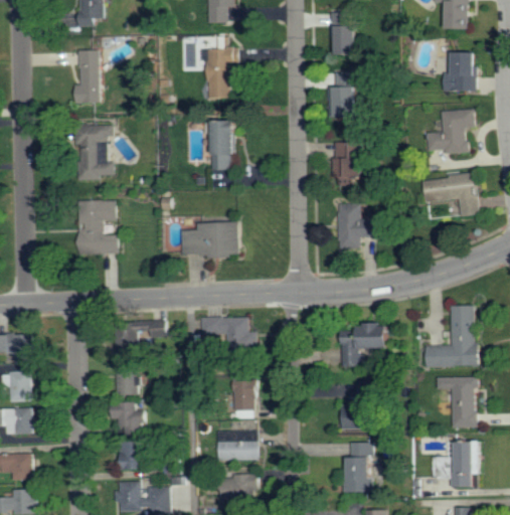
[(105,18),(105,0),(79,0),(80,26),(96,26),(96,18),(105,18)]
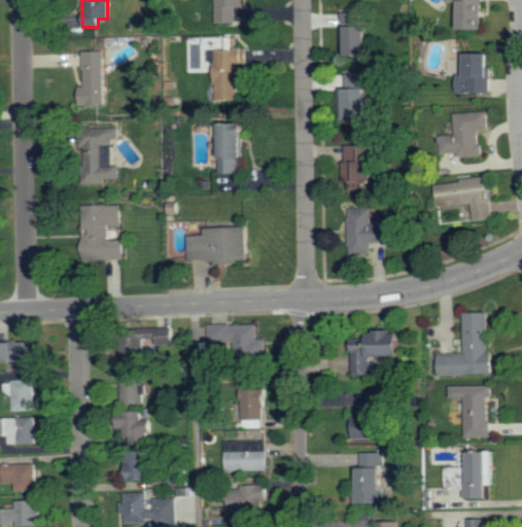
[(239,0),(213,0),(214,24),(233,23),(233,7),(240,7),(239,0)]
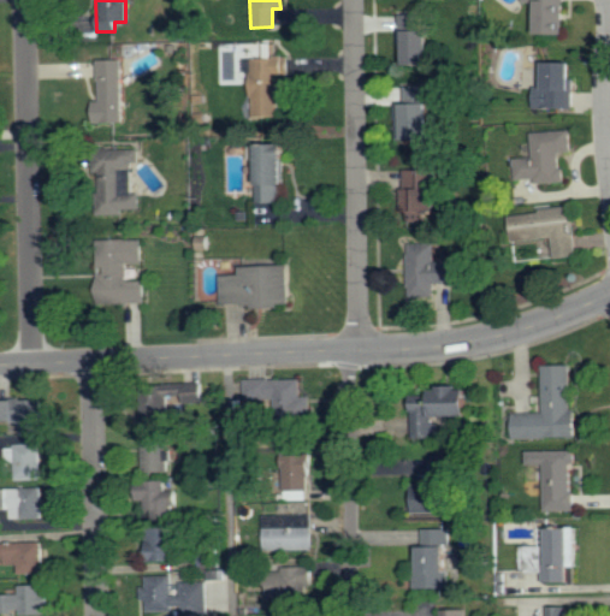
[(561,35),(562,0),(520,0),(521,3),(533,3),(532,34),(561,35)]
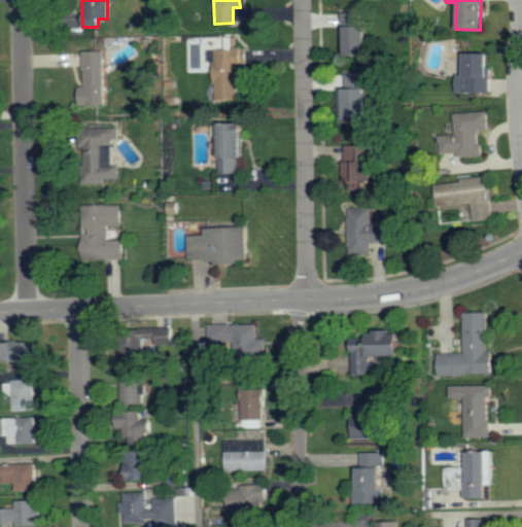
[(367,56),(367,26),(358,26),(358,12),(340,12),(339,41),(345,41),(345,55),(367,56)]
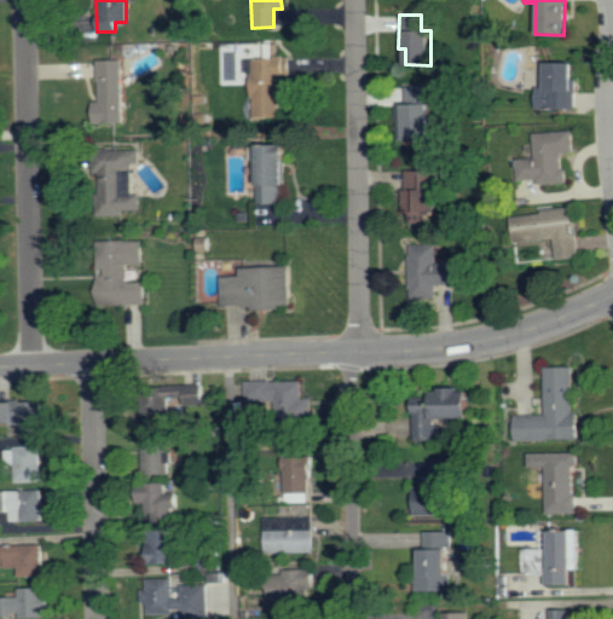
[(249,58),(252,117),(277,117),(276,74),(288,74),(288,57),(249,58)]
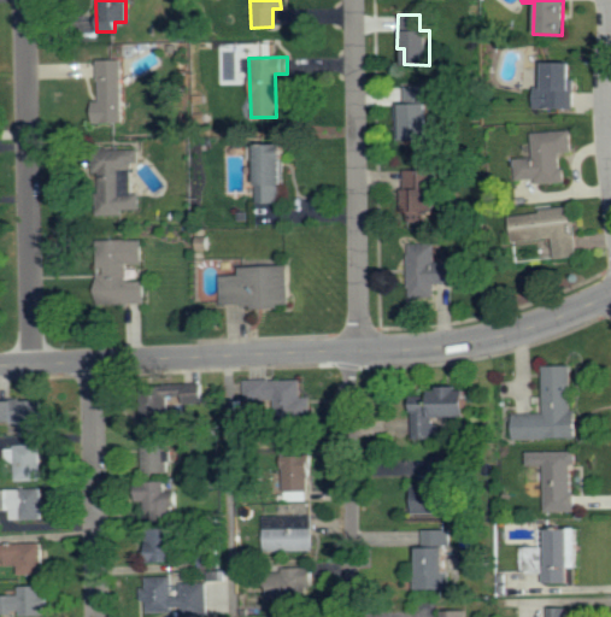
[(121,123),(119,60),(94,60),(95,101),(89,101),(89,123),(121,123)]
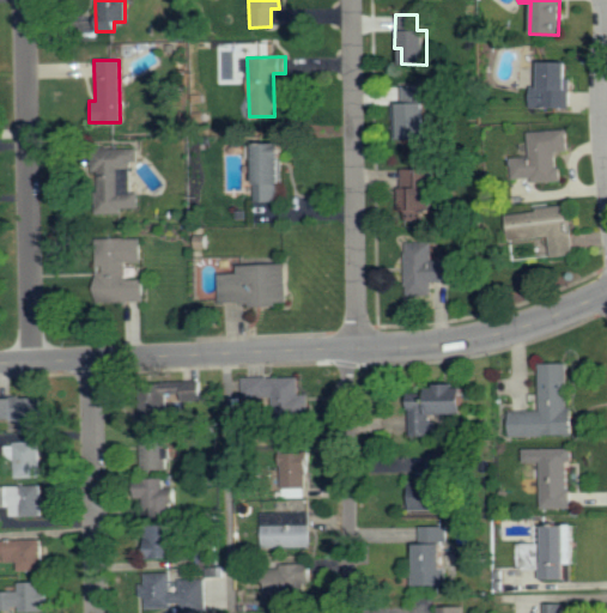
[(569,62),(540,62),(540,86),(529,85),(529,108),(568,108),(569,62)]
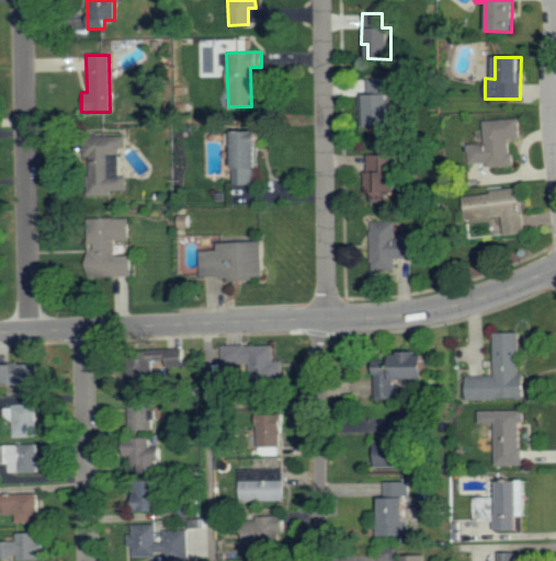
[(388,78),(366,78),(366,93),(358,94),(358,121),(366,121),(366,130),(389,130),(388,78)]
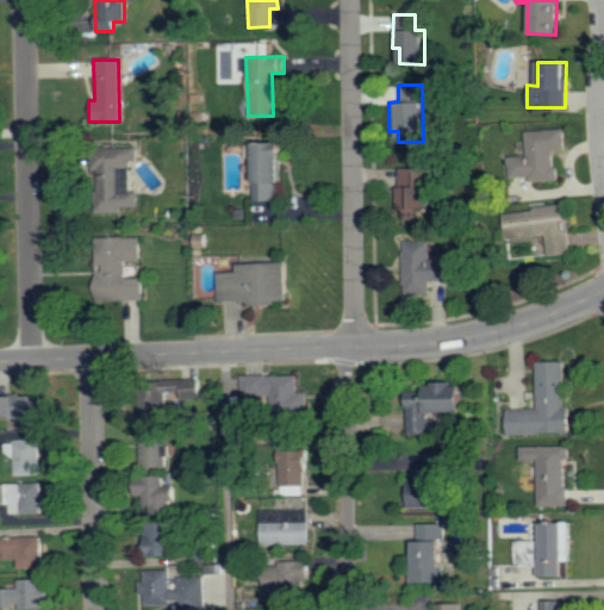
[(555,179),(553,151),(564,150),(562,129),(523,131),(524,156),(506,157),(508,181),(555,179)]
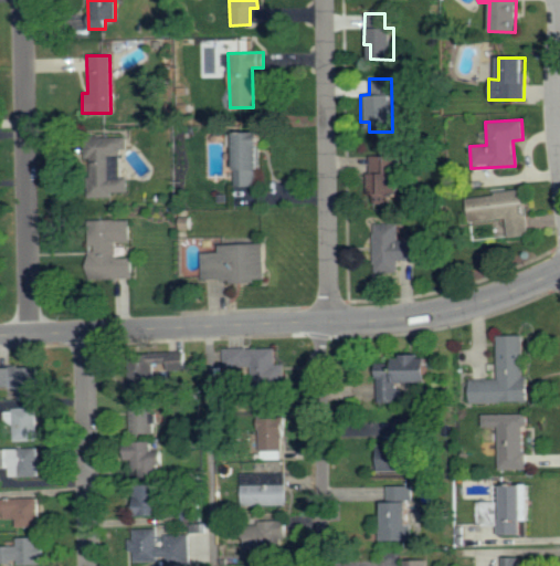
[(256,187),(256,169),(262,170),(262,133),(236,132),(235,186),(256,187)]
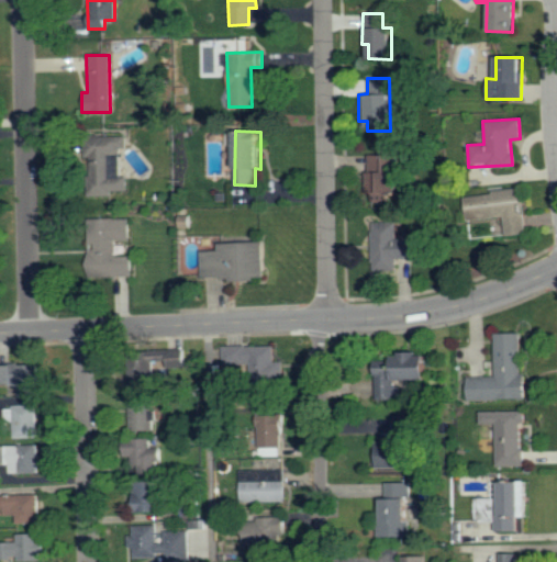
[(124,136),(92,135),(92,195),(108,195),(108,191),(125,191),(125,177),(119,177),(119,148),(124,148),(124,136)]
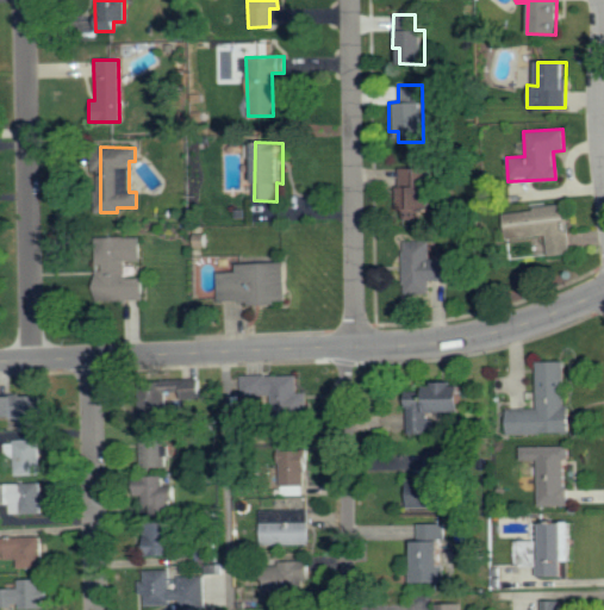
[(430,168),(397,168),(398,187),(392,187),(393,210),(430,209),(430,168)]
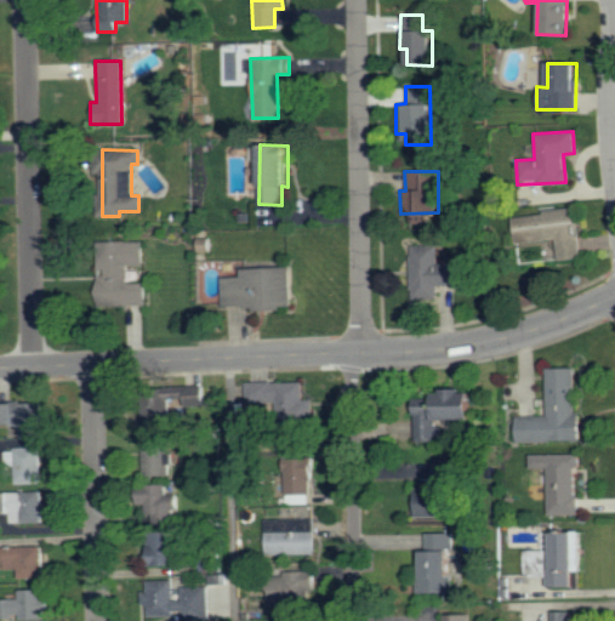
[(579,258),(575,210),(512,214),(513,244),(554,241),(556,260),(579,258)]
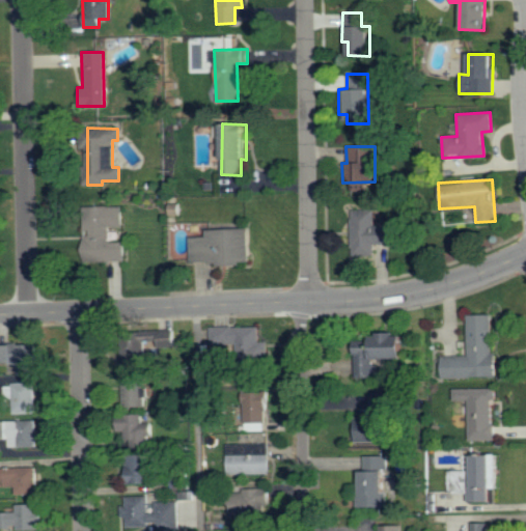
[(120,206),(86,206),(86,234),(81,235),(81,262),(123,262),(123,242),(107,242),(106,227),(121,227),(120,206)]
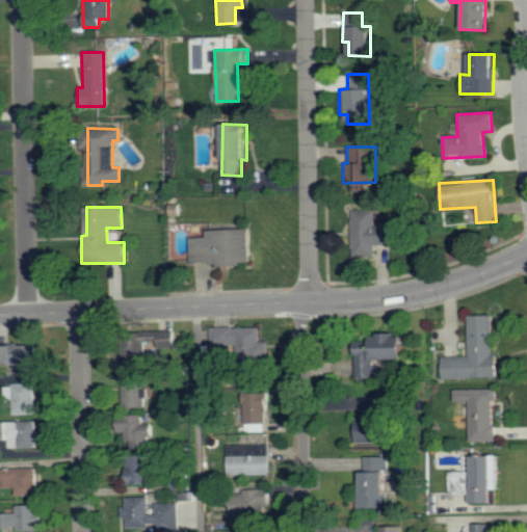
[(389,225),(372,227),(371,210),(349,210),(349,258),(381,258),(381,247),(390,246),(389,225)]
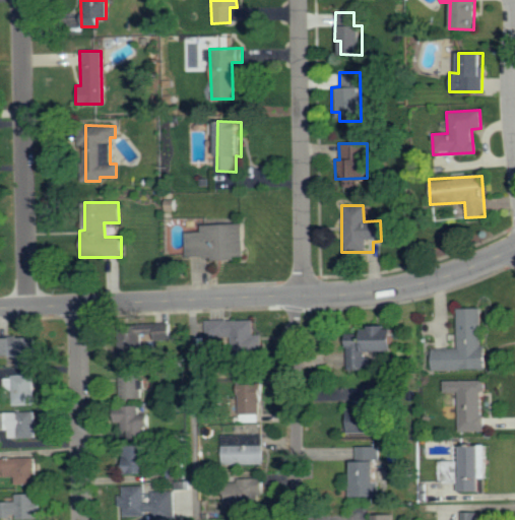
[(244,224),(202,225),(203,232),(184,233),(185,259),(245,257),(244,224)]
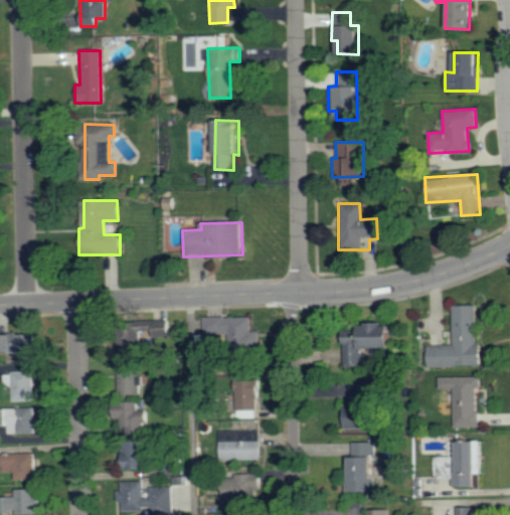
[(474,305),(451,306),(452,346),(426,346),(426,367),(480,366),(479,343),(475,343),(474,305)]
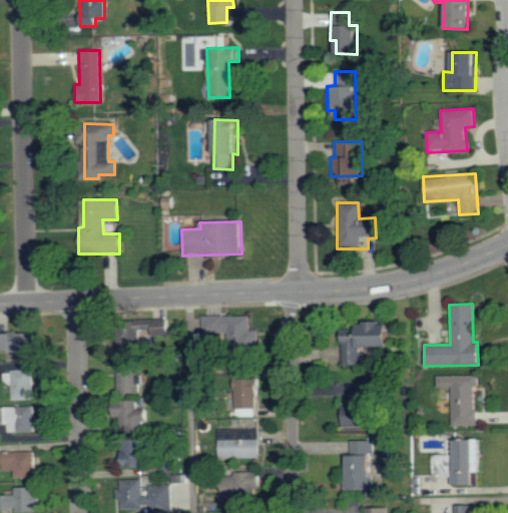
[(249,317),(202,316),(201,334),(226,334),(226,346),(258,347),(258,331),(249,331),(249,317)]
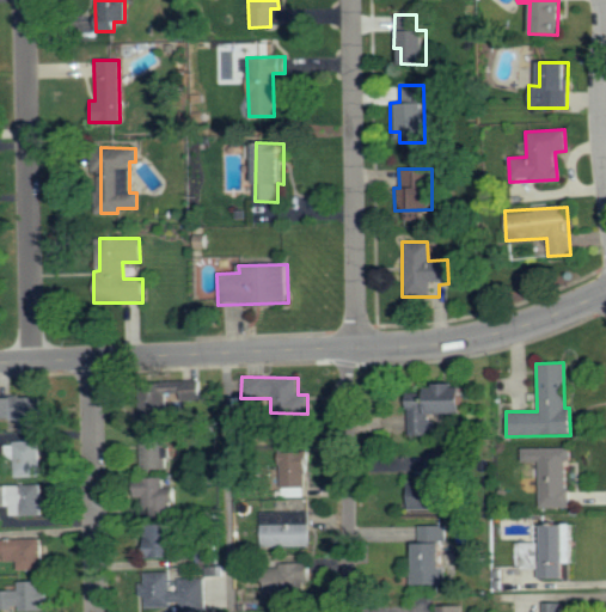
[(200,409),(200,381),(179,381),(179,387),(165,387),(165,393),(138,393),(138,420),(165,420),(165,409),(200,409)]
